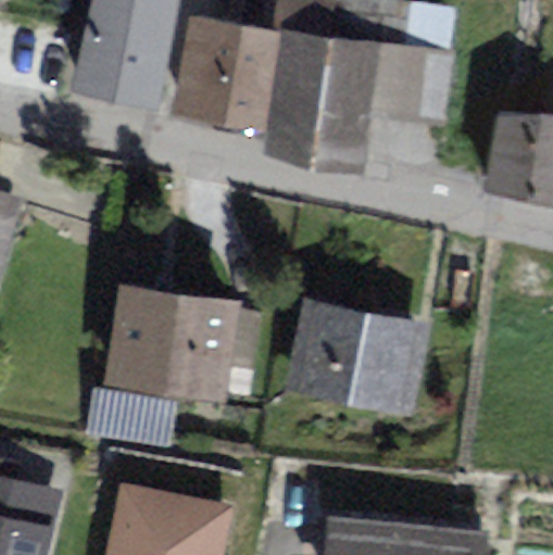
[(181,0),(92,0),(75,91),(161,109),(181,0)]
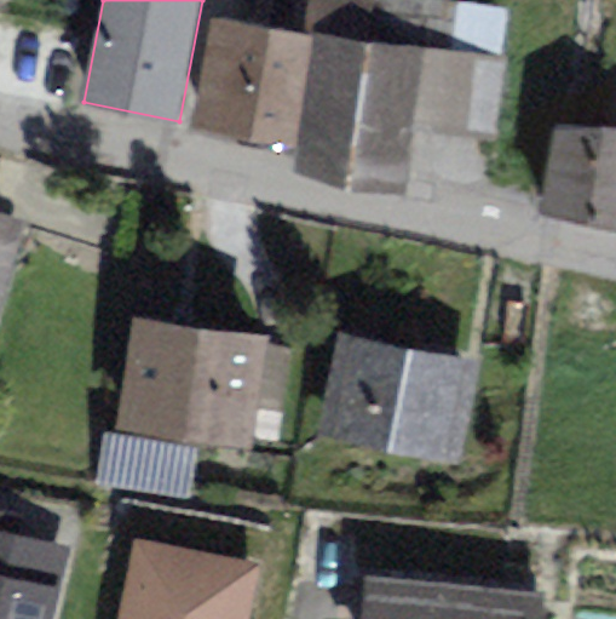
[(317,0),(312,43),(298,164),(402,176),(409,114),(490,124),(505,5),(460,0),(317,0)]
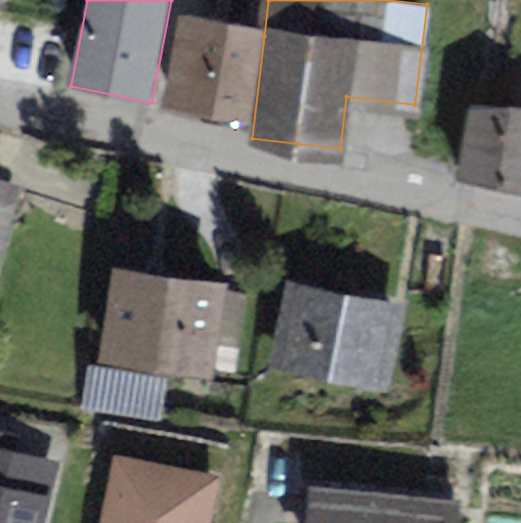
[(264,36),(178,20),(163,106),(246,122),(264,36)]
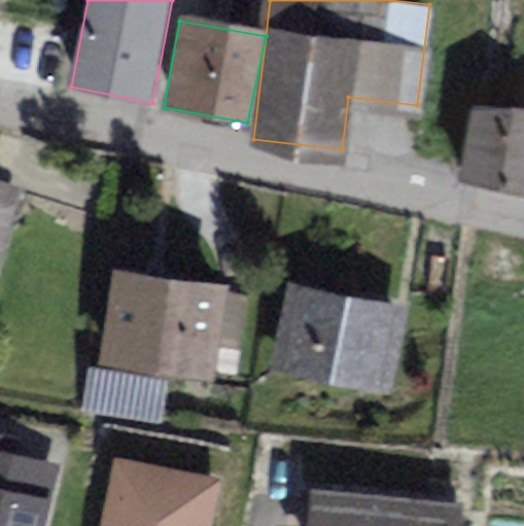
[(523,111),(469,103),(457,183),(523,193),(523,111)]
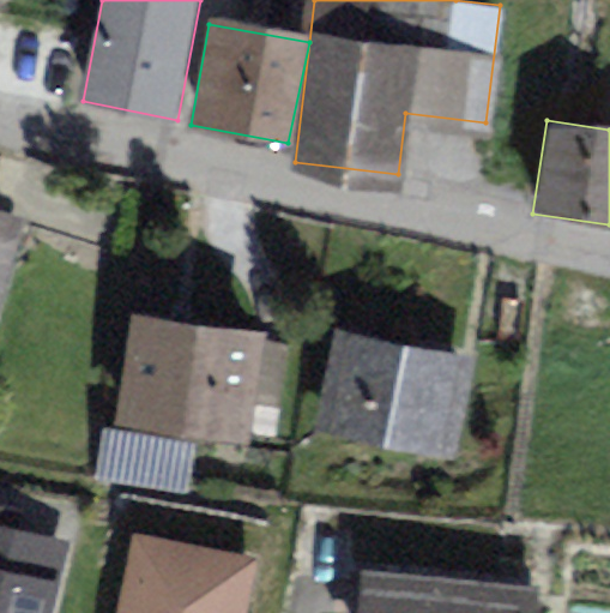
[(0,281),(19,221),(0,214),(0,281)]
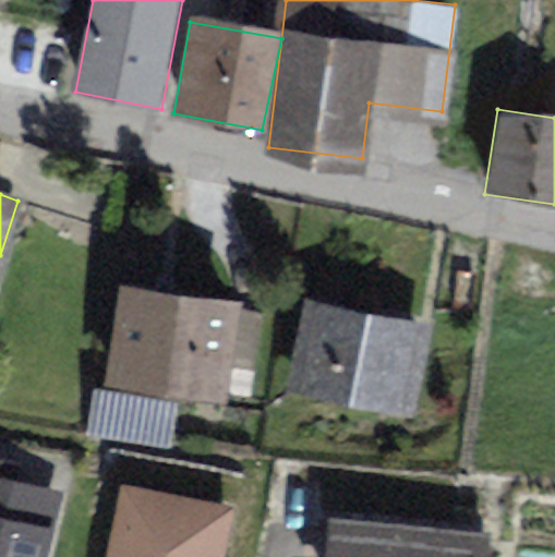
[(244,305),(117,285),(100,385),(228,406),(244,305)]
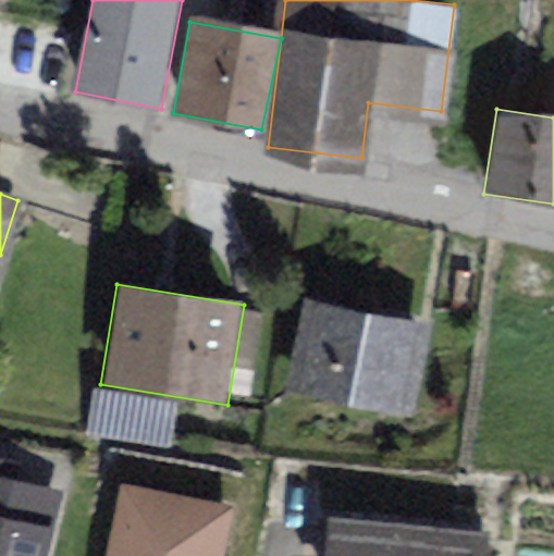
[(432,328),(307,301),(286,396),(411,422),(432,328)]
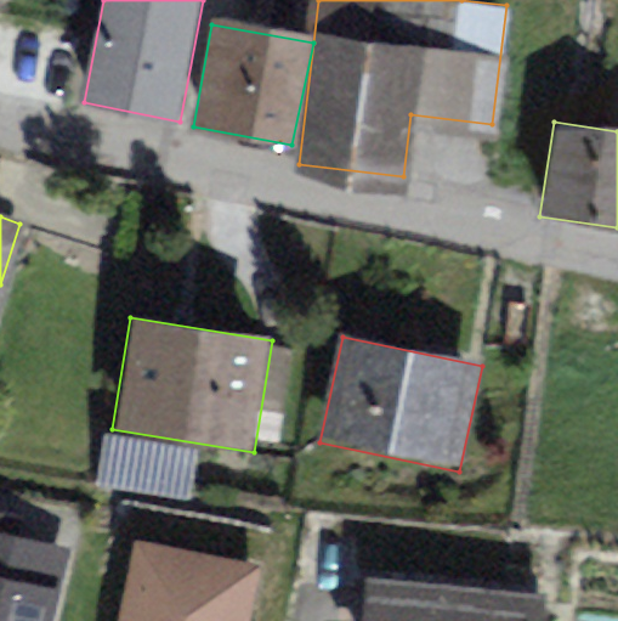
[(50,620),(68,549),(0,531),(0,620),(50,620)]
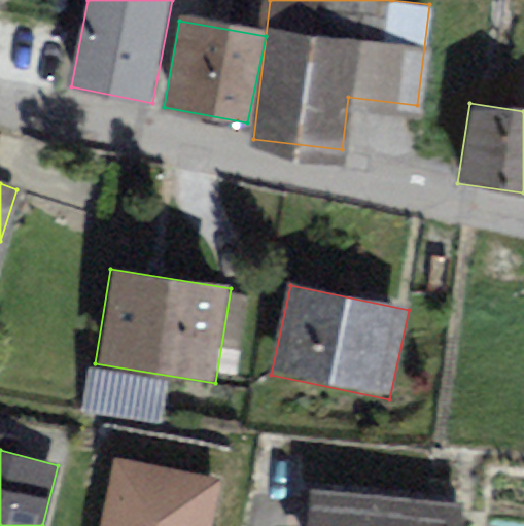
[(199,525),(204,504),(117,488),(110,525),(199,525)]
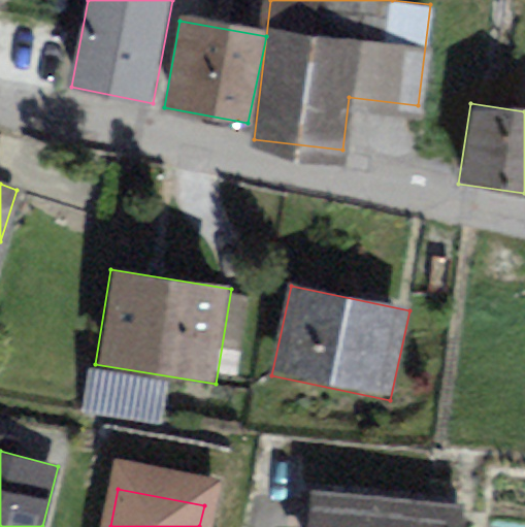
[(460,526),(461,503),(313,495),(309,526),(460,526)]
